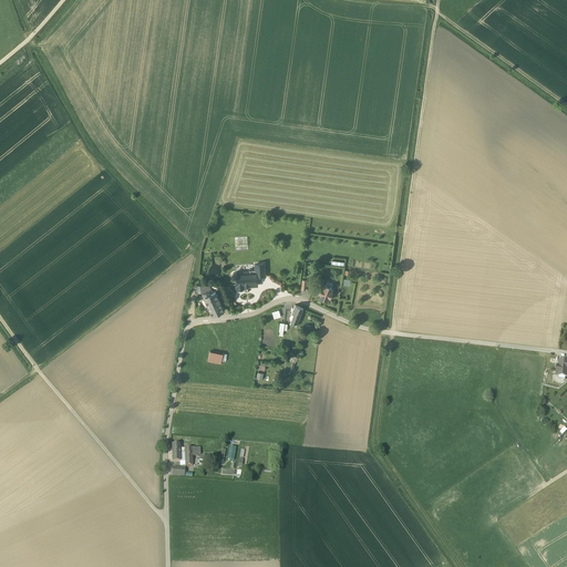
[(255,269),(249,269),(250,271),(234,272),(232,275),(232,277),(234,279),(236,278),(236,287),(238,288),(241,288),(244,286),(257,286),(257,276),(265,276),(264,264),(255,264),(255,269)]
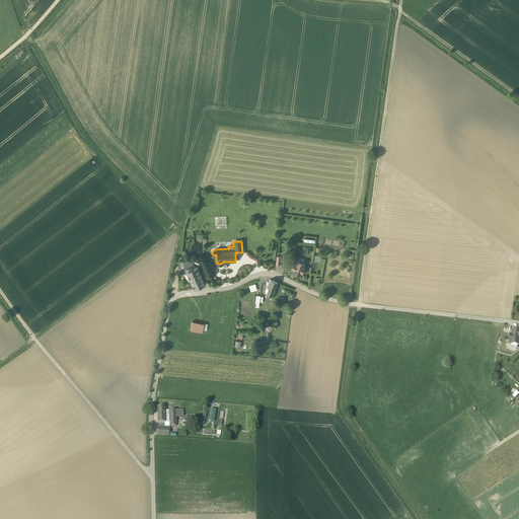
[(304,264),(297,262),(295,266),(294,265),(293,268),(294,269),(293,272),(299,275),(300,272),(301,273),(303,268),(302,268),(304,264)]
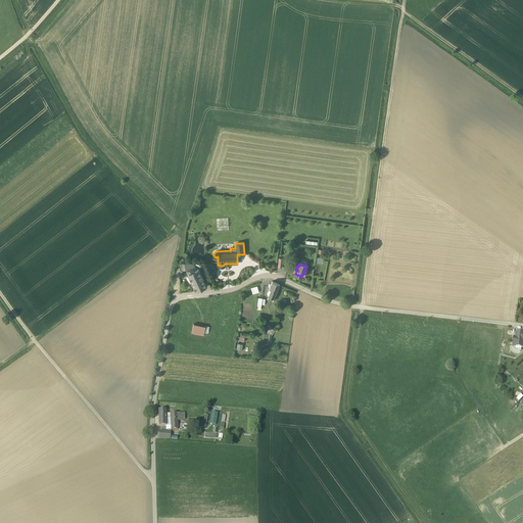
[(198,269),(192,272),(200,289),(206,286),(198,269)]
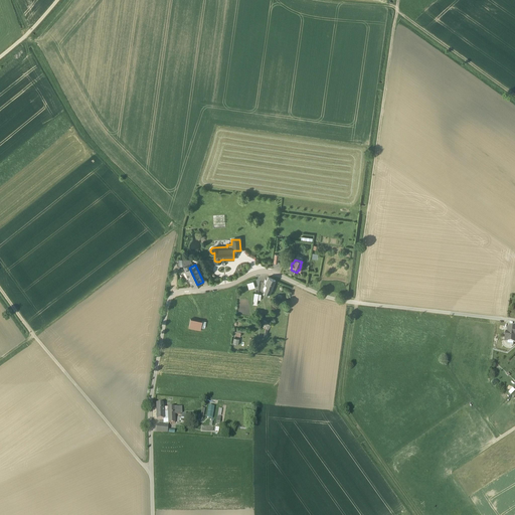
[(197,285),(189,268),(185,270),(193,286),(197,285)]
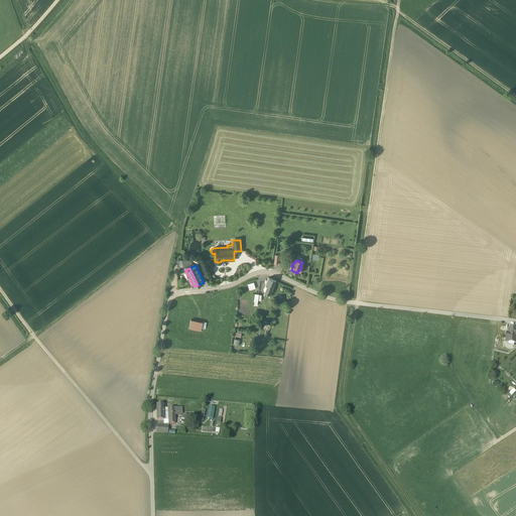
[(276,281),(268,278),(265,285),(273,288),(276,281)]
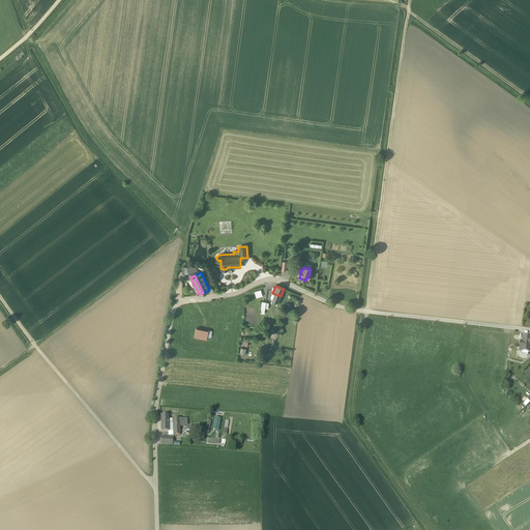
[(261,290),(255,291),(257,298),(263,296),(261,290)]
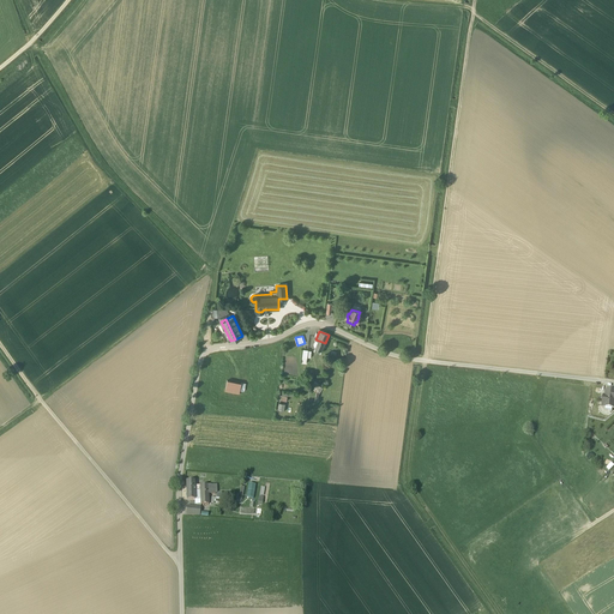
[(325,343),(315,339),(314,344),(314,347),(315,347),(314,351),(320,354),(325,343)]
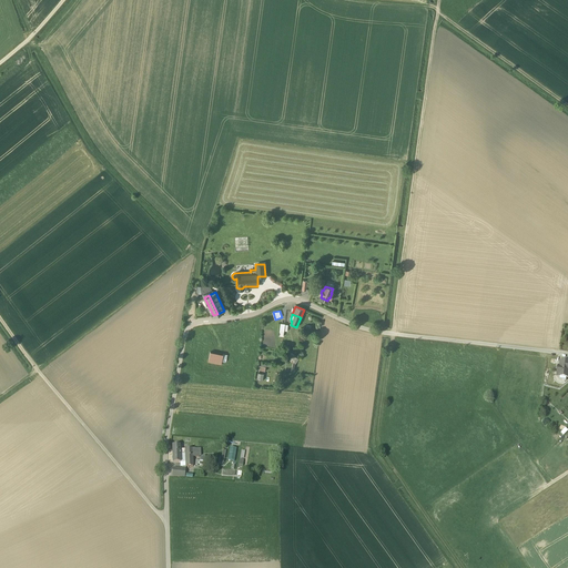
[(284,331),(287,331),(288,324),(281,323),(279,335),(283,336),(284,331)]
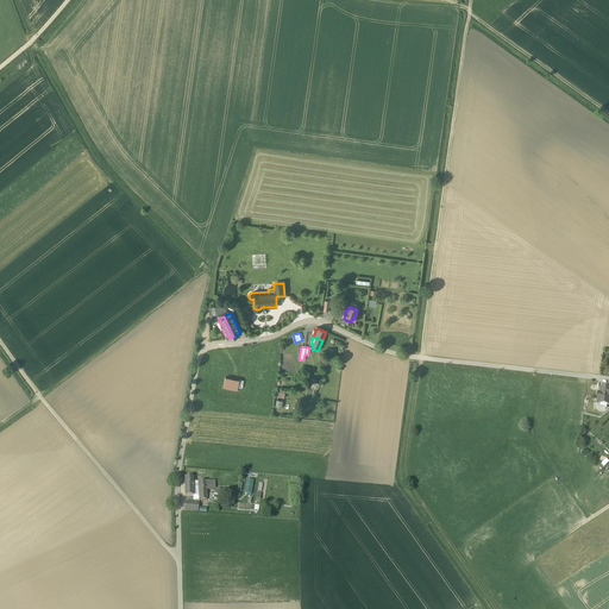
[(239,380),(226,377),(224,388),(237,390),(238,387),(239,380)]
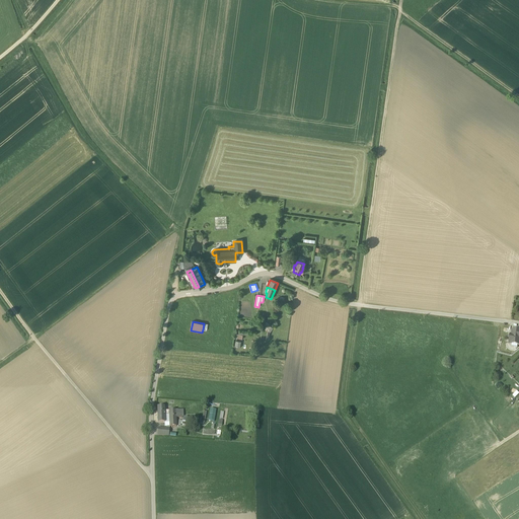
[(266,323),(263,327),(269,330),(271,332),(273,328),(266,323)]
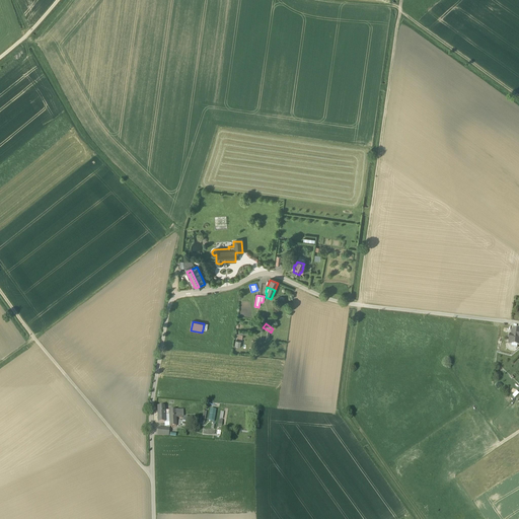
[(518,331),(513,331),(512,336),(511,336),(510,340),(509,345),(511,345),(511,348),(517,348),(518,346),(518,331)]
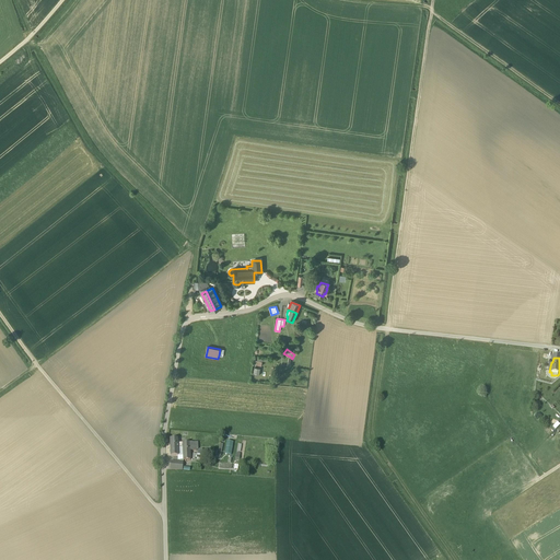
[(189,443),(177,443),(177,444),(177,448),(183,447),(184,461),(190,461),(190,451),(189,443)]
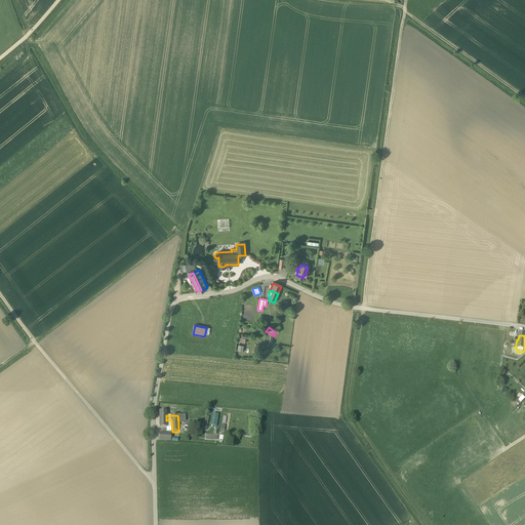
[(227,433),(229,425),(226,423),(227,416),(224,416),(220,432),(227,433)]
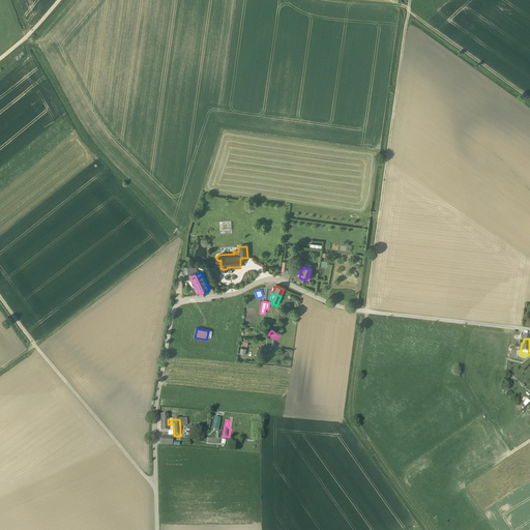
[(173,438),(163,437),(162,445),(171,445),(171,442),(172,442),(173,438)]
